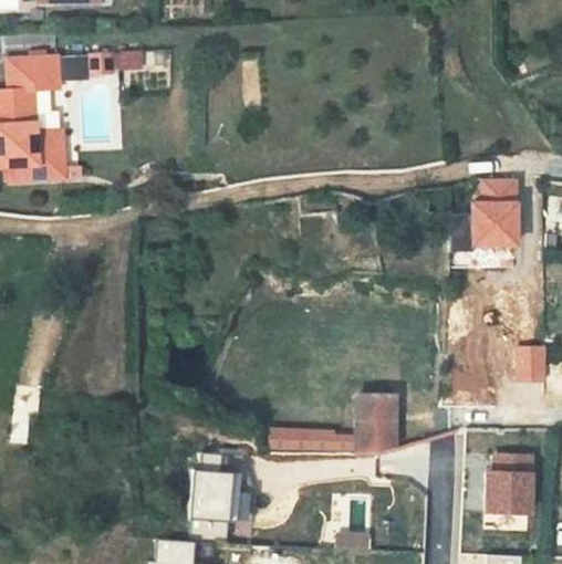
[(91,56),(92,73),(115,72),(114,55),(92,56),(91,56)]
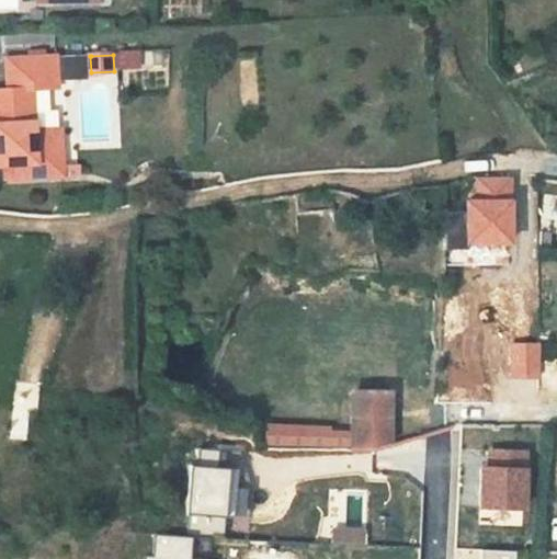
[(90,56),(60,58),(61,80),(91,78),(91,72),(90,56)]
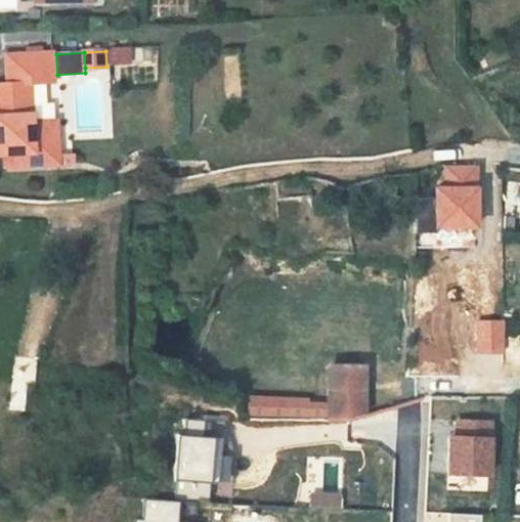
[(57,75),(56,54),(10,55),(11,84),(0,84),(0,155),(17,155),(17,167),(60,165),(59,130),(35,131),(35,123),(34,104),(24,105),(24,85),(33,84),(57,83),(57,75)]
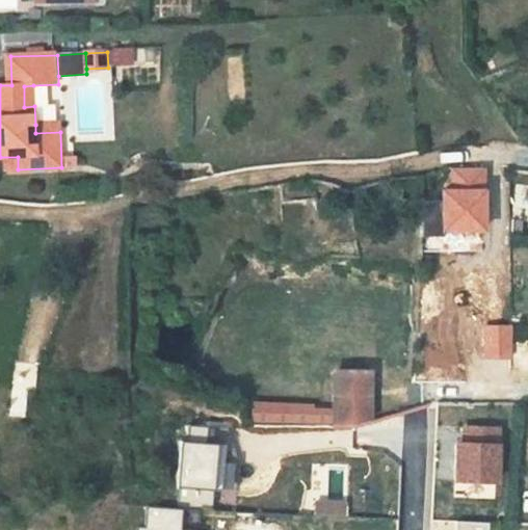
[(33,85),(24,86),(24,107),(34,106),(33,85)]
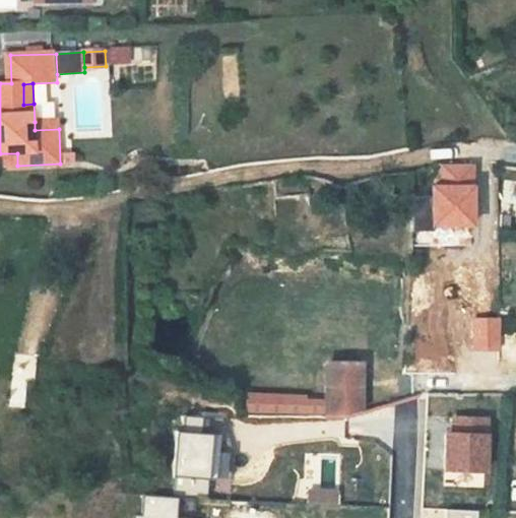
[(59,121),(35,122),(35,130),(59,129),(59,121)]
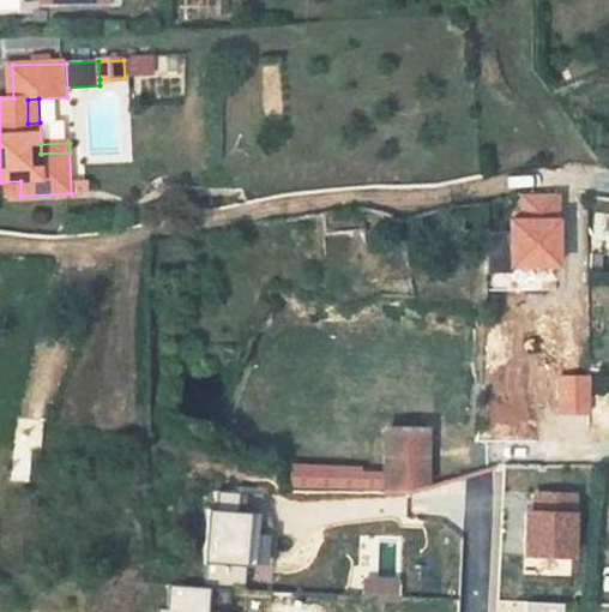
[(433,473),(434,420),(391,421),(391,473),(433,473)]
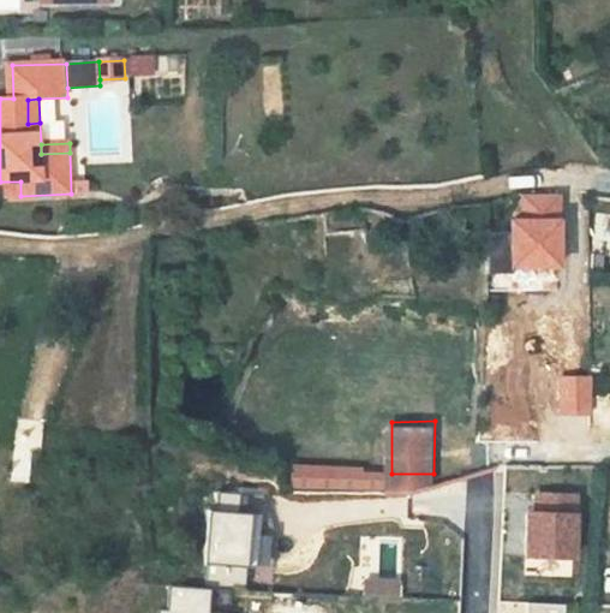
[(527,561),(578,561),(578,493),(527,493),(527,561)]
